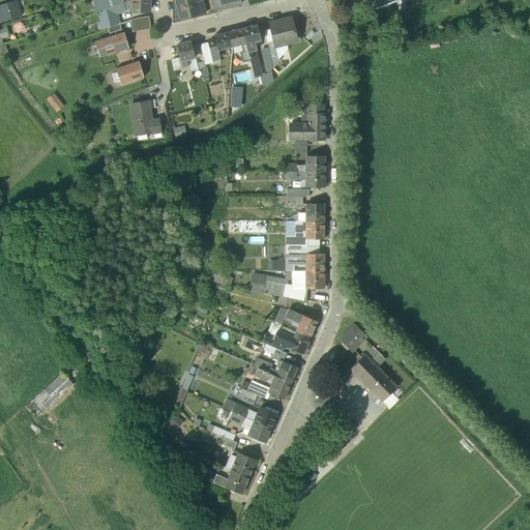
[(22,16),(17,0),(8,3),(13,19),(22,16)]
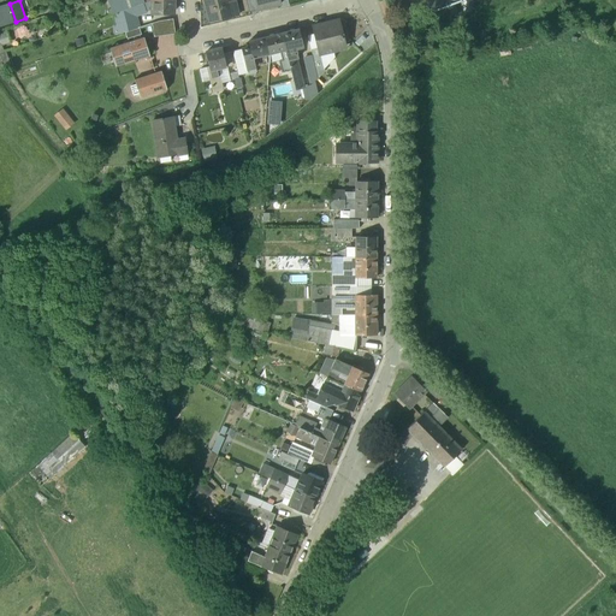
[(144,4),(143,0),(107,0),(113,15),(123,11),(144,4)]
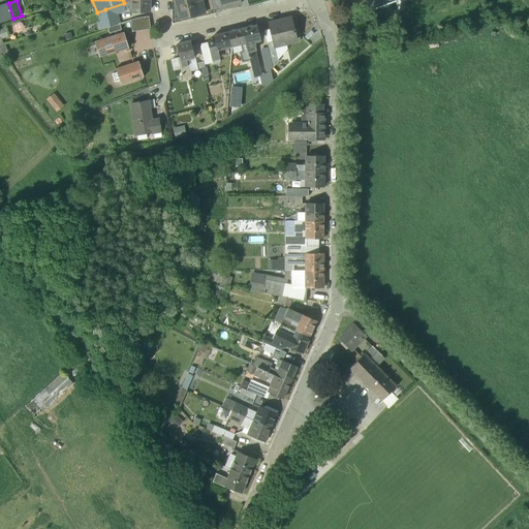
[(149,0),(131,0),(131,11),(149,10),(149,0)]
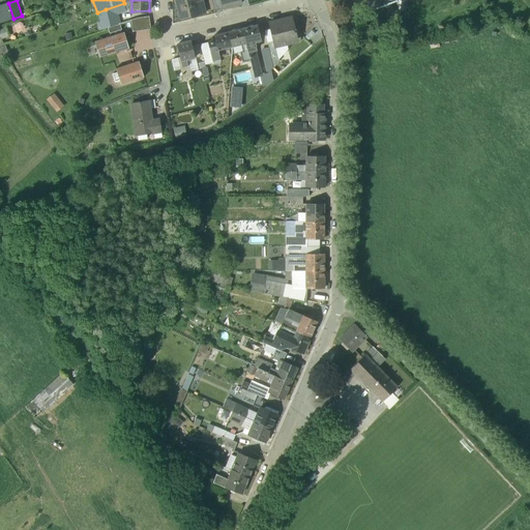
[(176,0),(181,19),(200,15),(196,0),(176,0)]
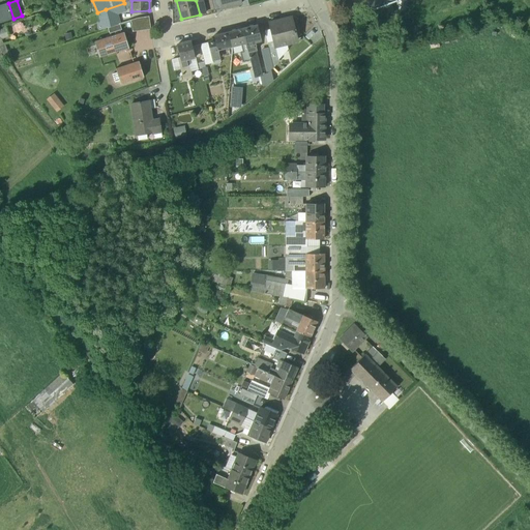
[(219,0),(223,9),(241,4),(240,0),(219,0)]
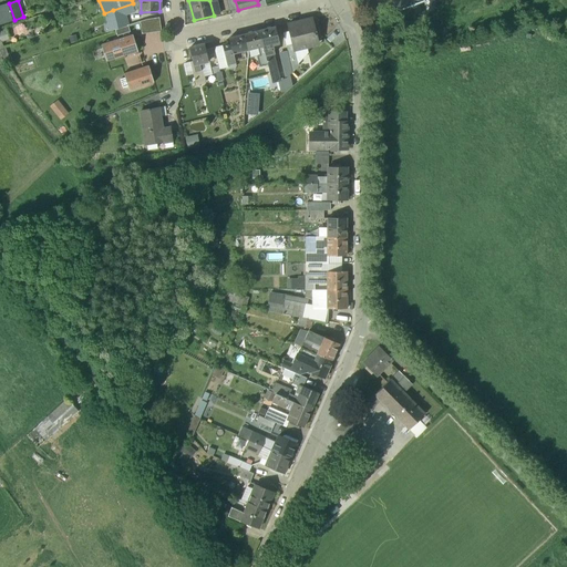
[(423,0),(391,0),(395,12),(411,7),(412,10),(419,8),(418,4),(424,2),(423,0)]
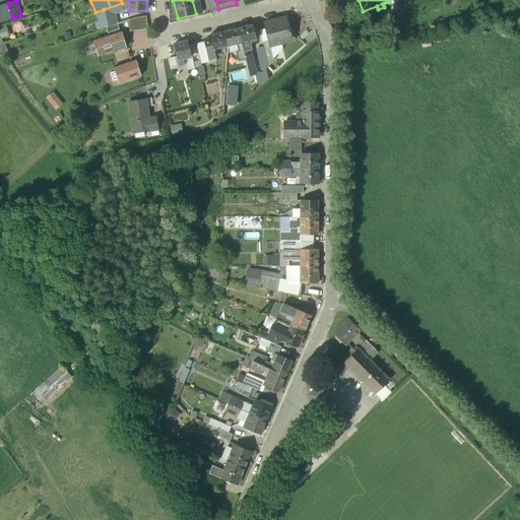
[(396,0),(392,0),(389,2),(391,3),(393,8),(398,6),(396,0)]
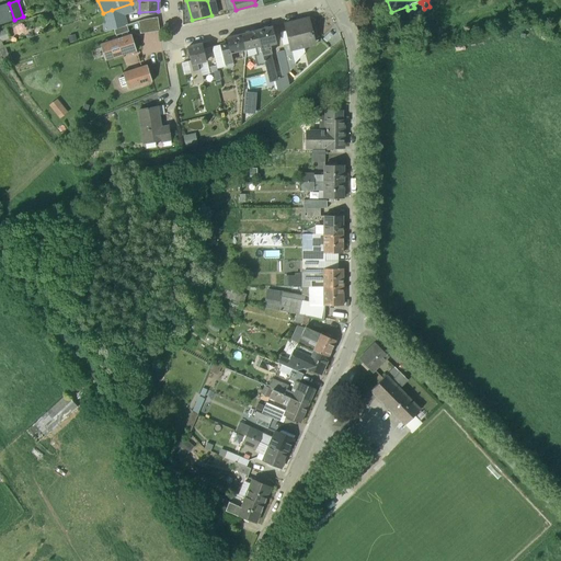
[(14,20),(9,3),(2,6),(8,22),(14,20)]
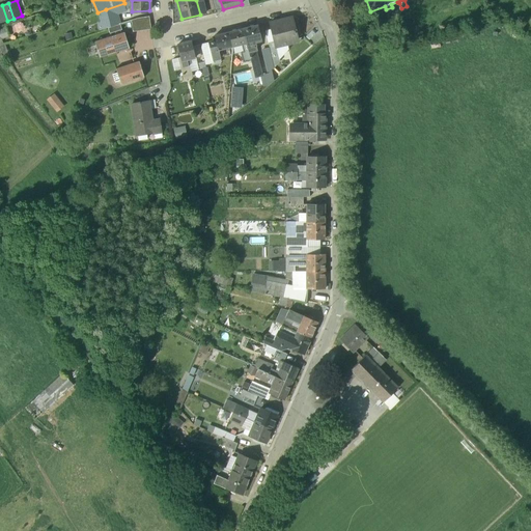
[(124,3),(106,9),(110,27),(120,25),(121,24),(119,16),(127,12),(124,3)]
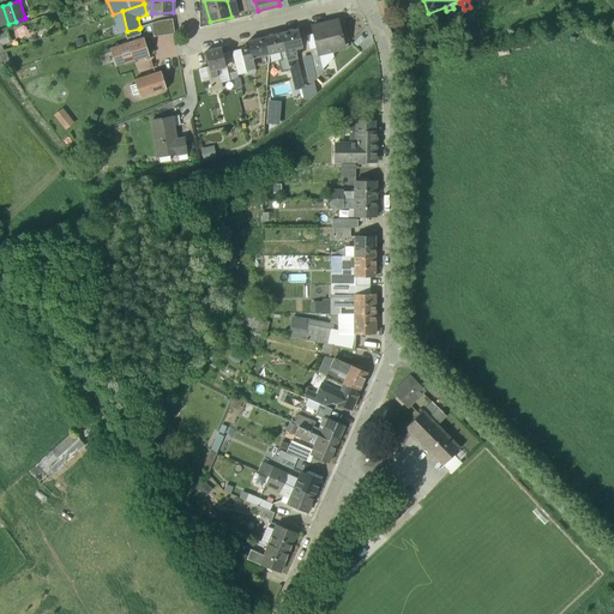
[(122,11),(113,14),(116,25),(112,26),(113,34),(119,34),(125,32),(127,31),(122,11)]
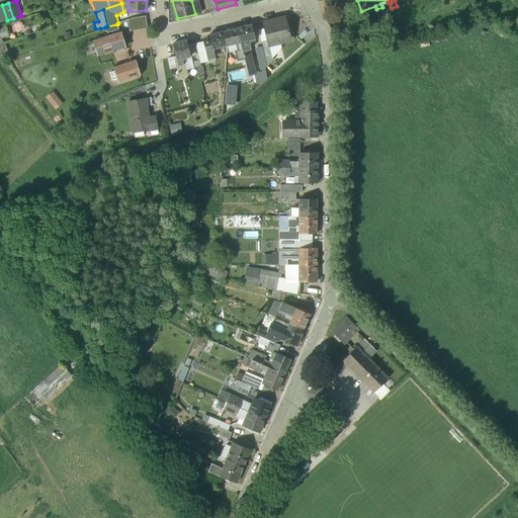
[(146,16),(135,18),(137,30),(148,28),(146,16)]
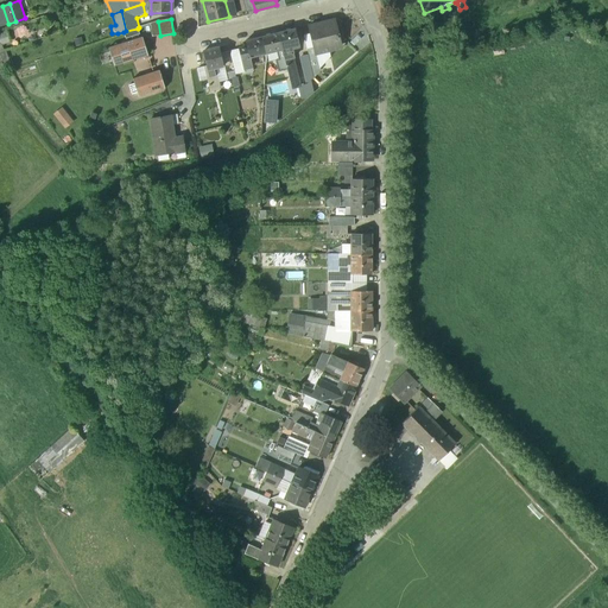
[(334,20),(309,26),(314,46),(316,55),(317,54),(329,51),(328,48),(340,44),(334,20)]
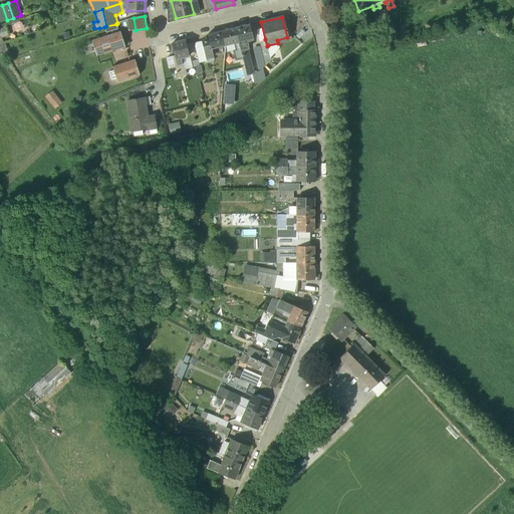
[(134,18),(126,20),(129,31),(136,30),(134,18)]
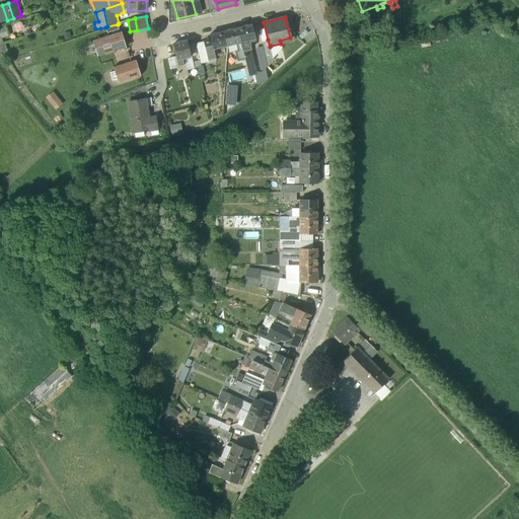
[(107,26),(105,27),(107,33),(120,29),(118,24),(107,26)]
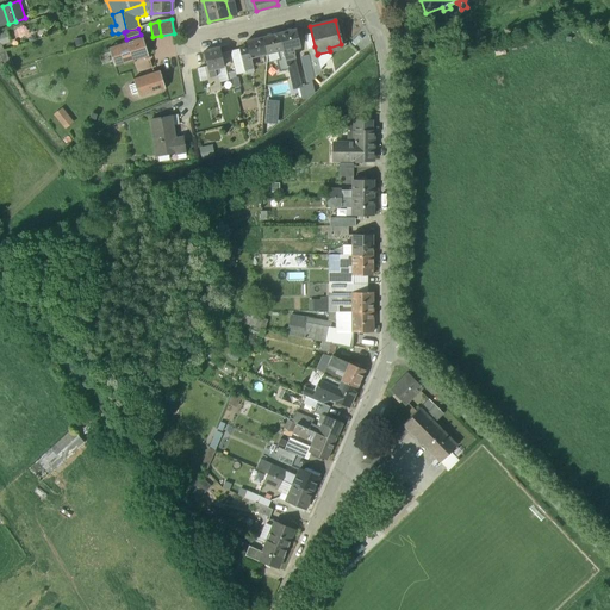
[(296,30),(279,35),(284,50),(290,49),(299,47),(296,30)]
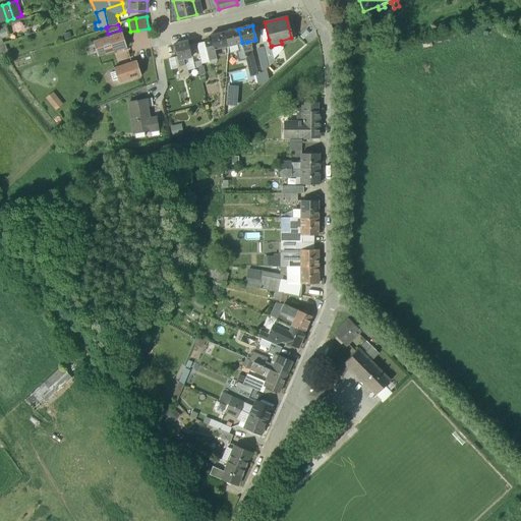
[(238,30),(224,33),(228,47),(237,45),(242,43),(238,30)]
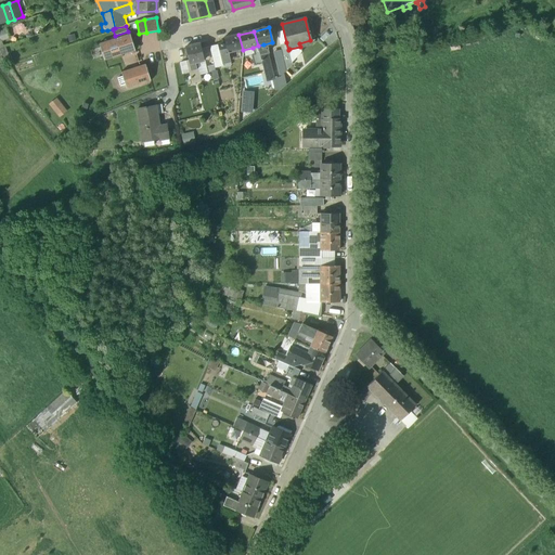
[(130,34),(100,43),(104,61),(136,51),(130,34)]
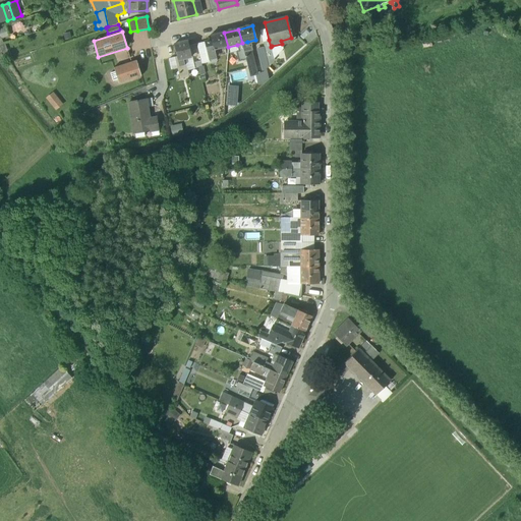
[(212,41),(205,42),(209,59),(210,59),(216,57),(215,55),(214,50),(225,47),(228,47),(224,33),(211,36),(212,41)]
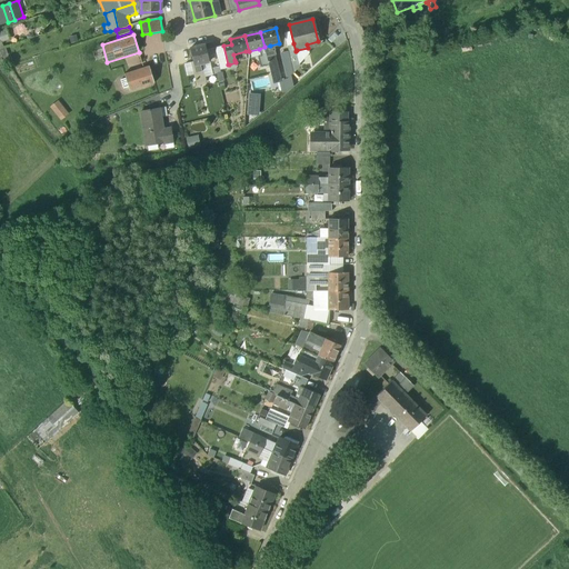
[(293,43),(287,46),(289,52),(293,73),(300,66),(297,50),(296,51),(293,43)]
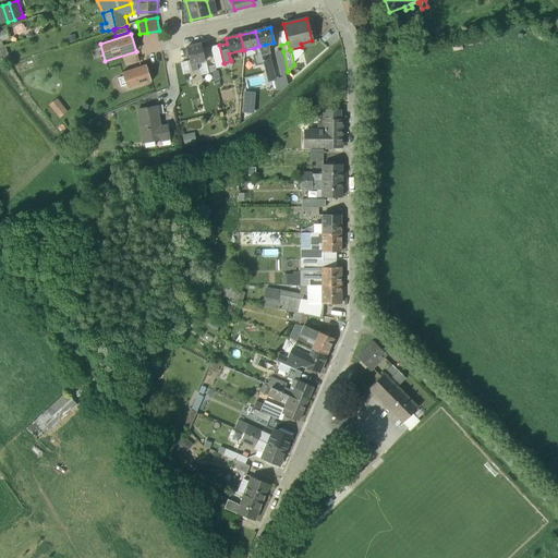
[(201,45),(186,48),(190,62),(191,64),(205,61),(202,49),(201,45)]
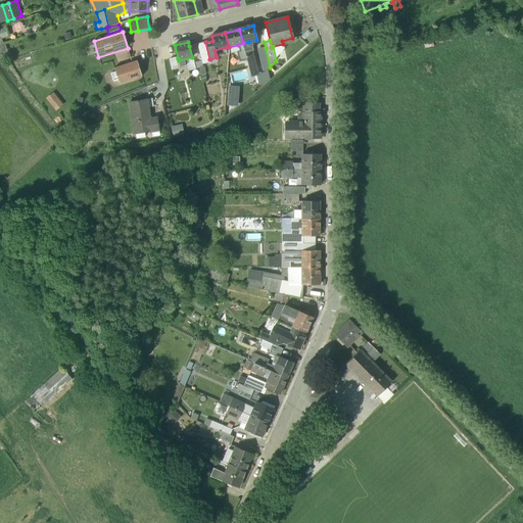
[(205,42),(197,44),(201,61),(202,64),(210,62),(210,59),(209,59),(205,42)]
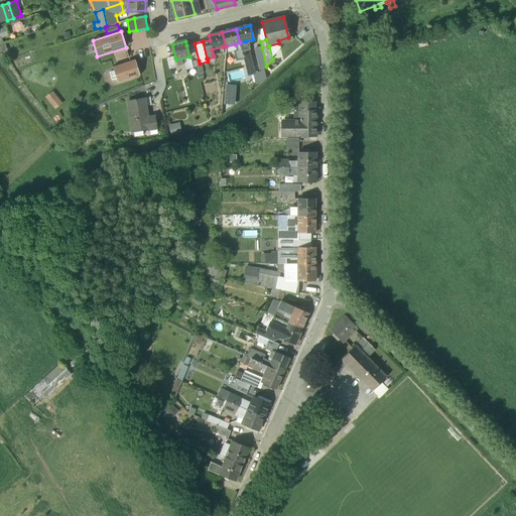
[(245,44),(245,41),(240,42),(243,56),(250,54),(247,43),(245,44)]
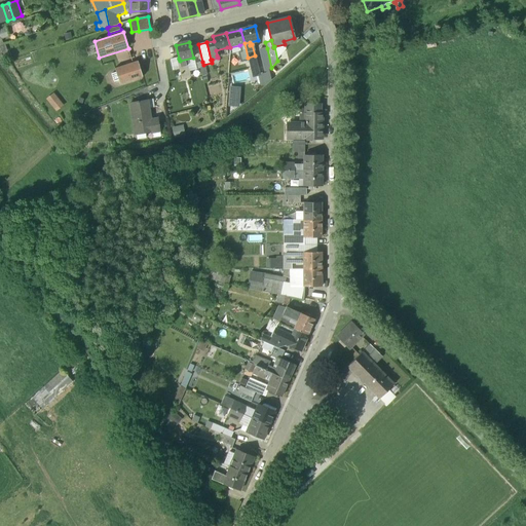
[(245,43),(239,45),(239,47),(238,48),(240,59),(248,58),(245,43)]
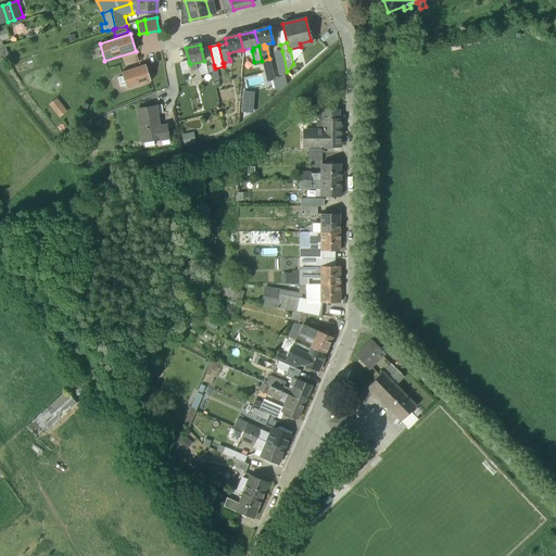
[(282,51),(276,52),(281,77),(287,72),(282,51)]
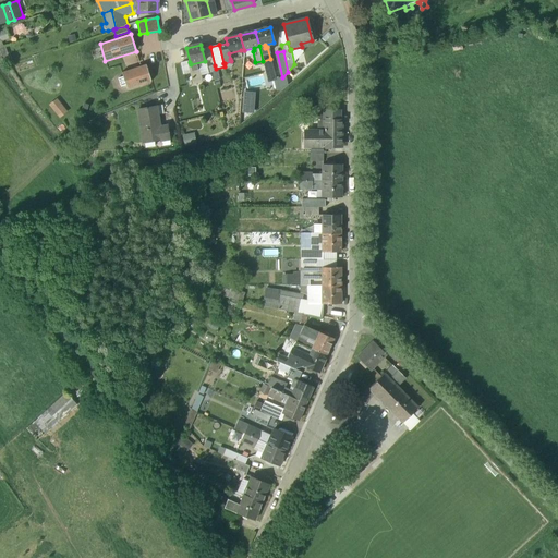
[(270,59),(263,61),(268,82),(276,80),(270,59)]
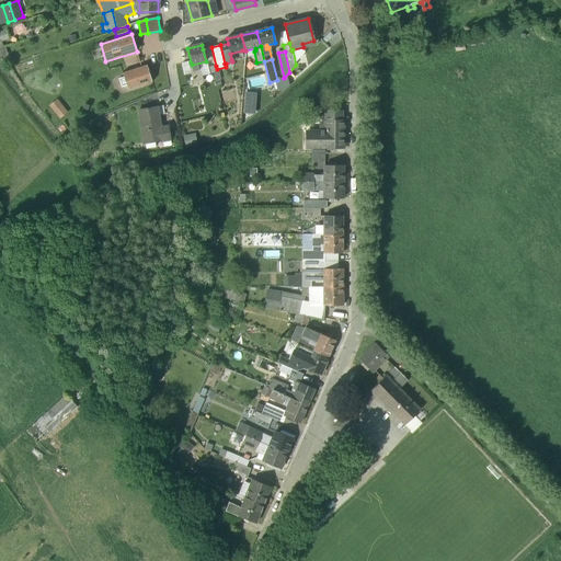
[(206,61),(192,65),(191,63),(189,63),(192,73),(193,78),(203,76),(209,75),(208,68),(206,61)]
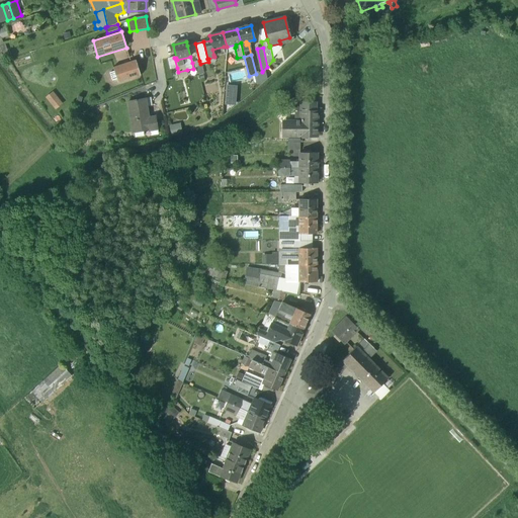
[(174,58),(168,60),(170,69),(177,68),(174,58)]
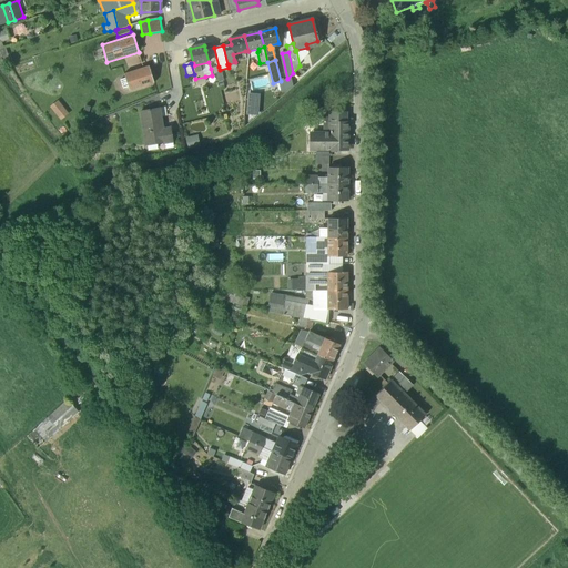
[(149,66),(124,74),(125,79),(121,80),(123,88),(129,87),(130,91),(154,83),(149,66)]
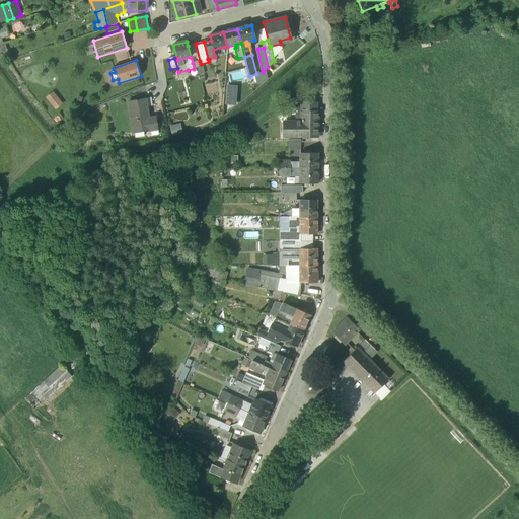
[(188,70),(178,72),(180,79),(189,76),(188,70)]
